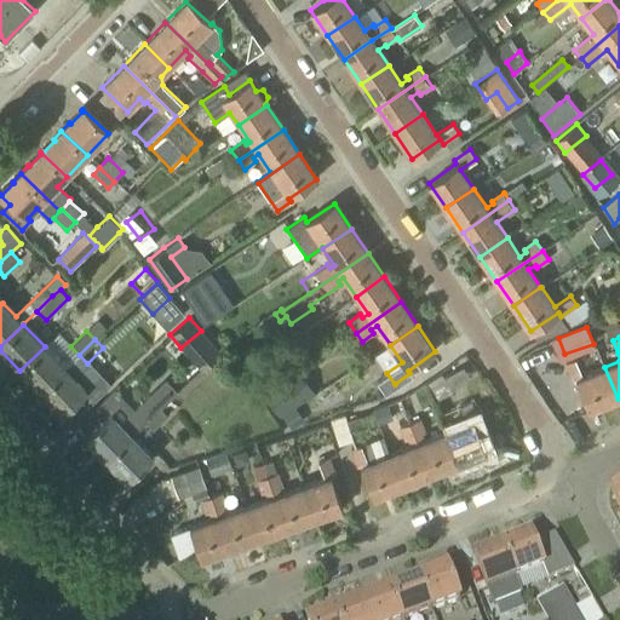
[(40,392),(65,368),(45,346),(19,371),(40,392)]
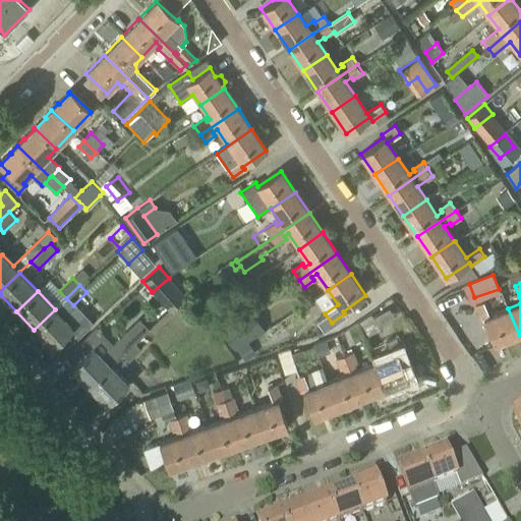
[(519,335),(508,308),(489,316),(483,301),(475,304),(482,320),(484,319),(496,345),(519,335)]
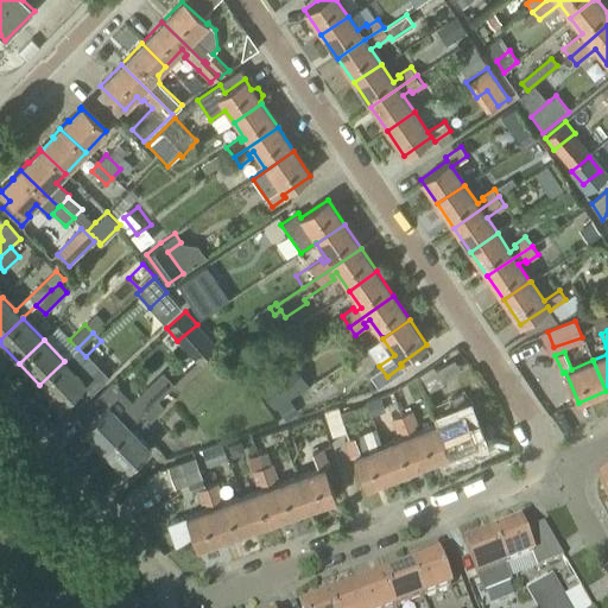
[(64,361),(39,385),(61,407),(75,393),(84,401),(103,384),(94,374),(86,384),(64,361)]
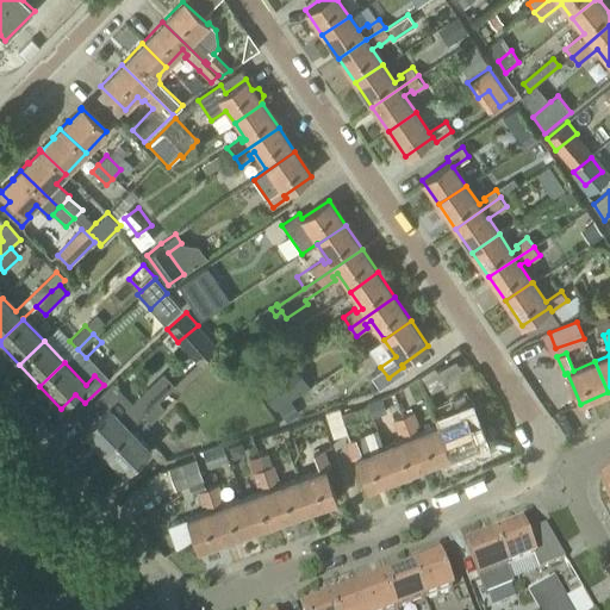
[(296,363),(260,386),(275,410),(311,387),(296,363)]
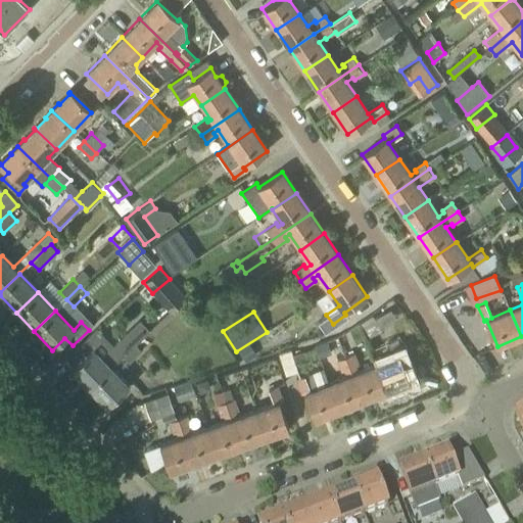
[(381,329),(375,319),(373,315),(362,322),(370,337),(381,329)]
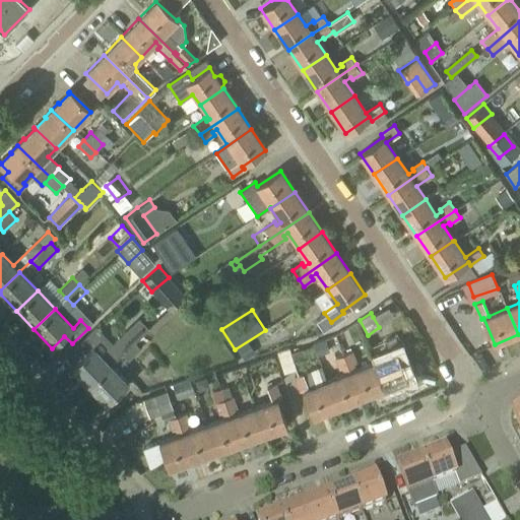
[(110,366),(122,354),(134,342),(149,328),(139,317),(112,343),(95,326),(83,338),(92,347),(71,368),(88,386),(110,366)]
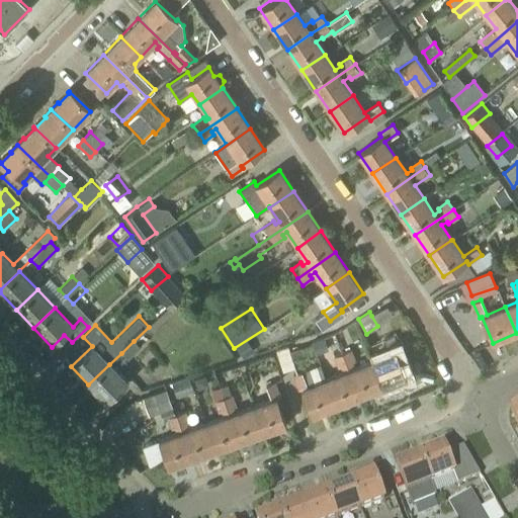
[(372,361),(382,387),(406,377),(396,352),(399,350),(393,336),(384,339),(391,354),(372,361)]
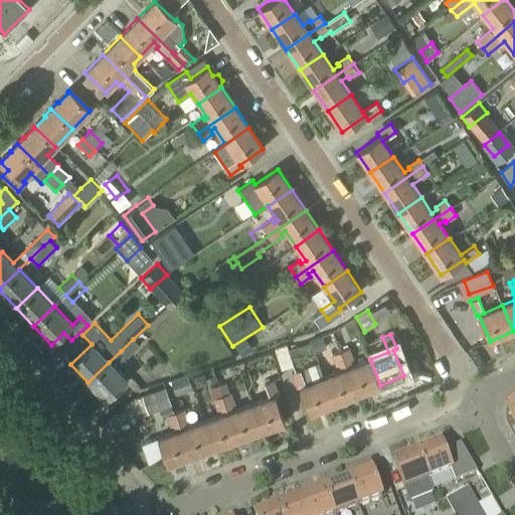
[(140,345),(133,339),(121,351),(128,357),(140,345)]
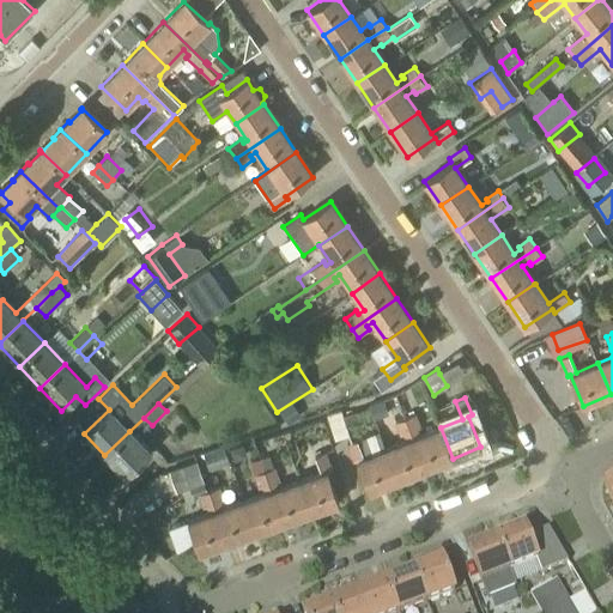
[(340,411),(327,416),(335,439),(349,436),(343,417),(340,411)]
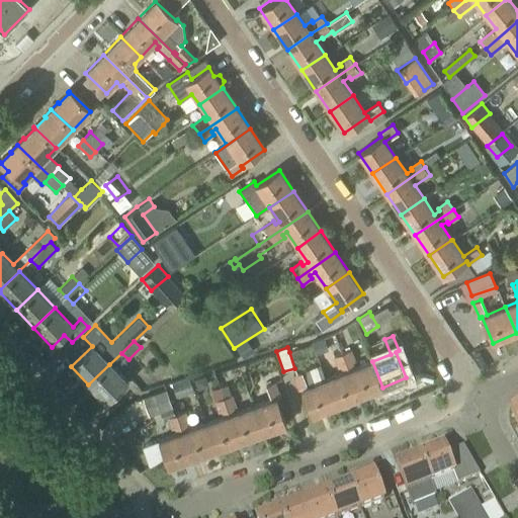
[(382,387),(372,361),(359,367),(351,349),(342,353),(359,397),(382,387)]
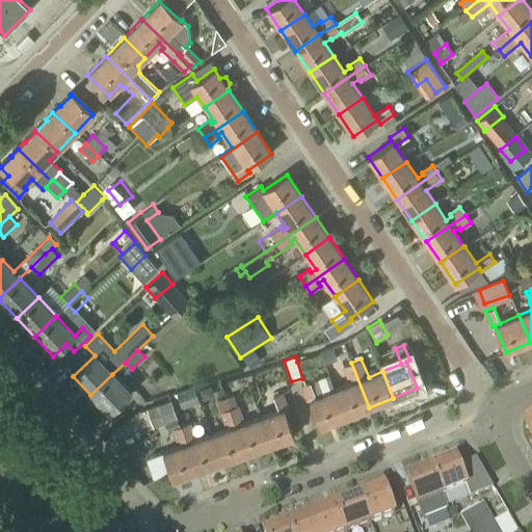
[(346,417),(369,407),(351,363),(342,367),(346,378),(349,376),(352,383),(335,390),(346,417)]
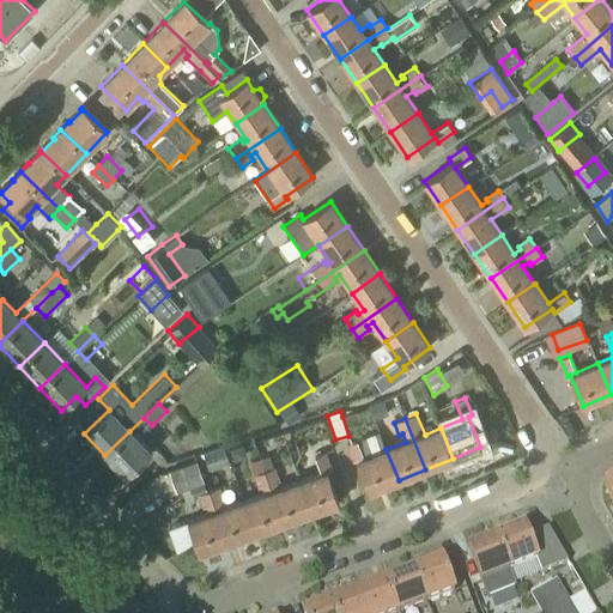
[(150,453),(129,431),(104,455),(125,477),(150,453)]
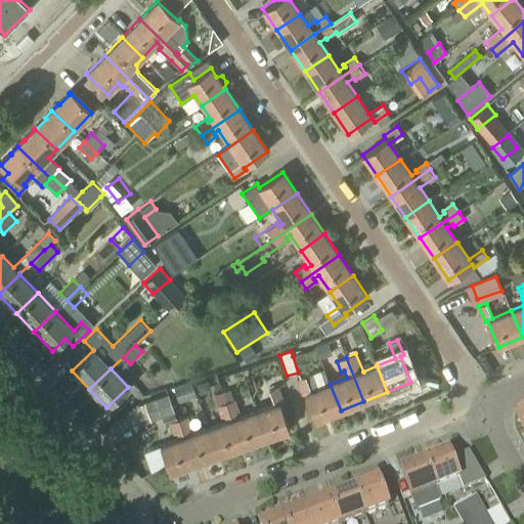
[(341,410),(330,384),(312,391),(305,376),(295,380),(301,395),(306,393),(316,421),(341,410)]
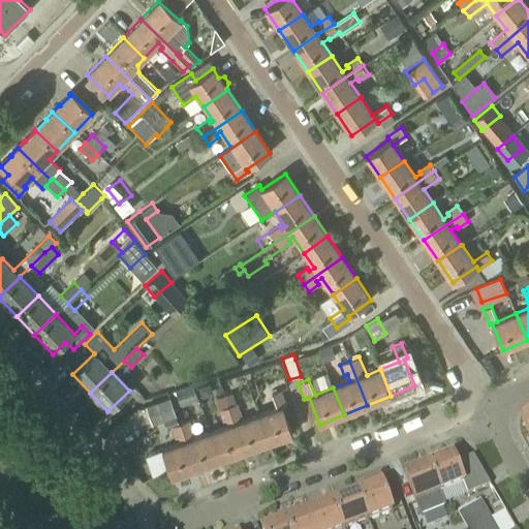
[(180,405),(198,398),(193,383),(175,391),(180,405)]
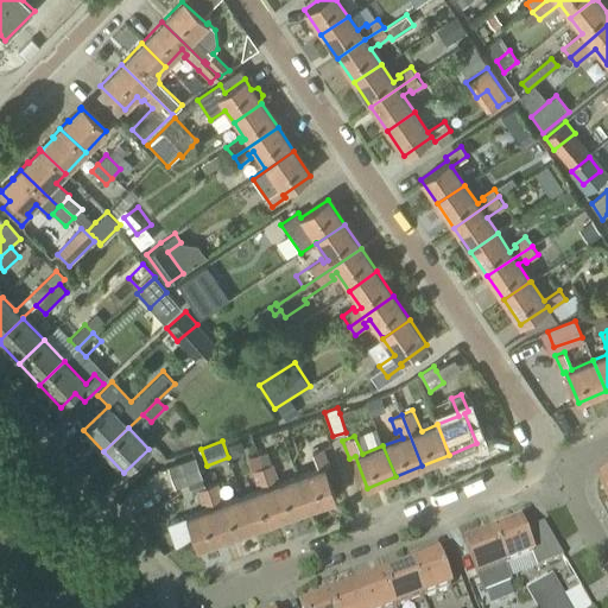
[(297,476),(309,508),(336,499),(325,466),(329,464),(323,448),(311,453),(317,469),(297,476)]
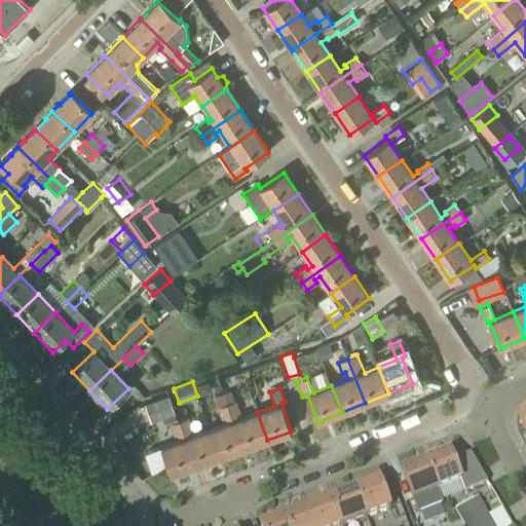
[(231,390),(224,393),(227,404),(235,401),(231,390)]
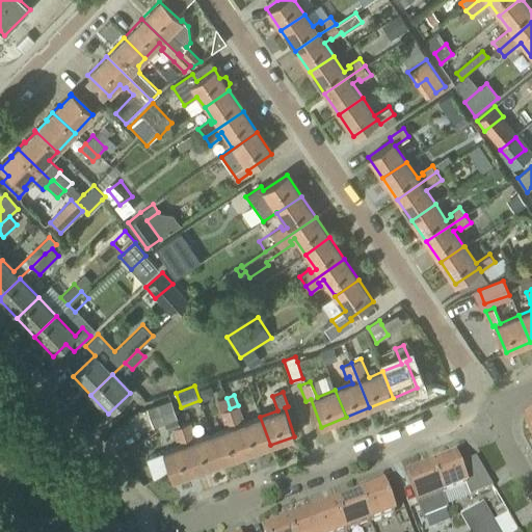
[(221,462),(245,454),(236,425),(227,398),(216,402),(223,424),(227,422),(229,428),(211,434),(221,462)]
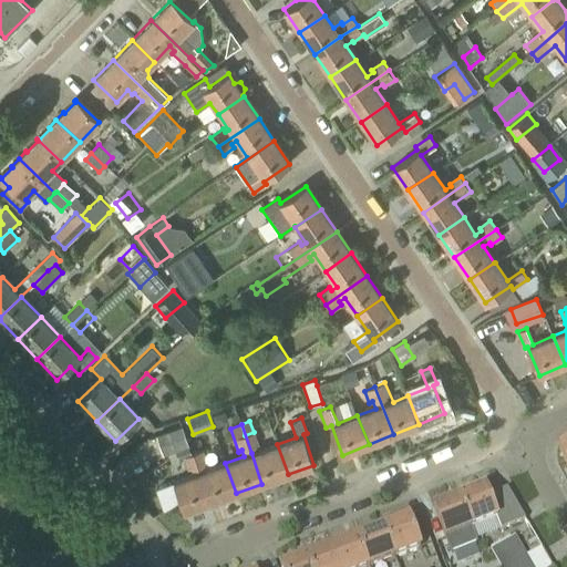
[(182,426),(156,435),(163,455),(175,451),(178,460),(183,459),(187,470),(192,468),(194,474),(174,482),(156,487),(163,508),(182,503),(184,512),(210,502),(199,472),(193,454),(192,454),(182,426)]
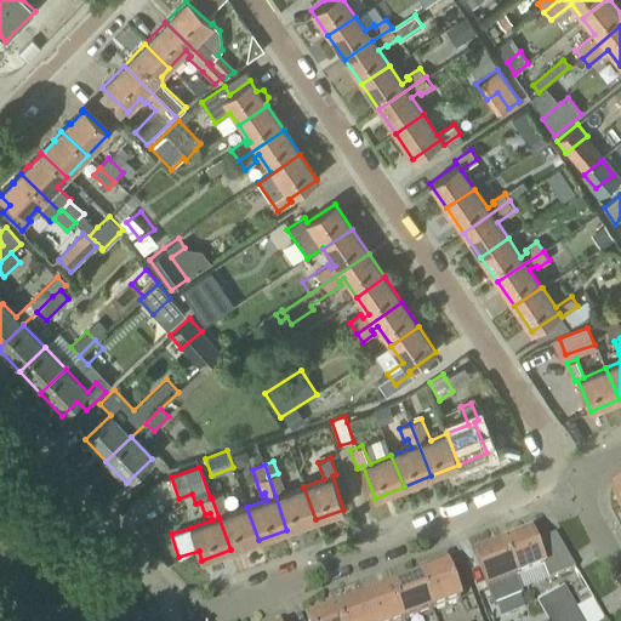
[(291,528),(301,524),(315,519),(303,486),(283,494),(280,488),(284,486),(279,473),(278,473),(268,477),(286,530),(291,528)]
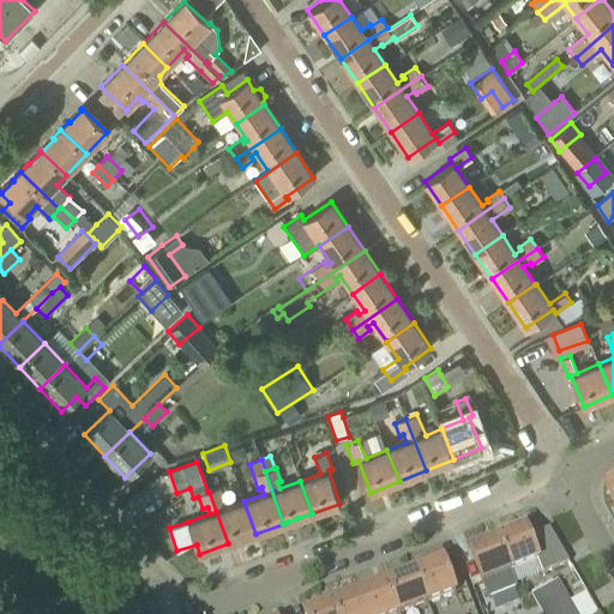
[(256,534),(244,501),(223,509),(221,501),(224,500),(220,488),(209,492),(216,511),(228,543),(256,534)]
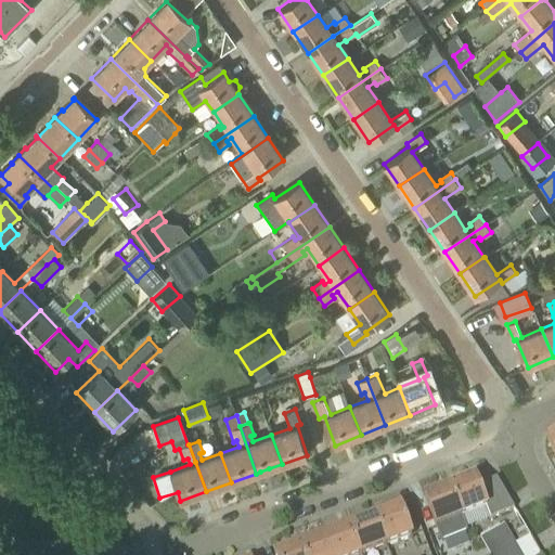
[(449,490),(461,519),(486,510),(490,520),(514,511),(506,498),(497,480),(477,488),(474,479),(449,490)]
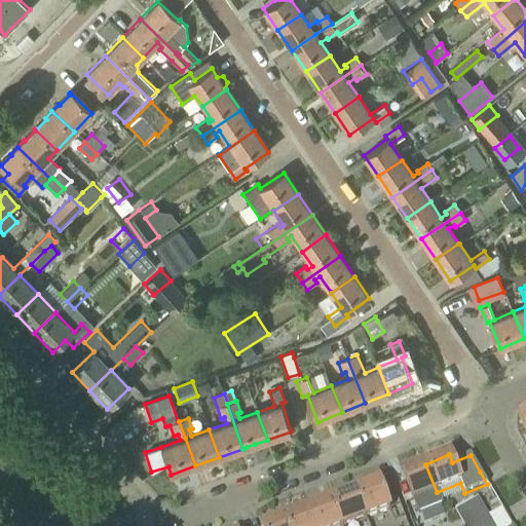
[(413,501),(437,492),(425,464),(402,474),(413,501)]
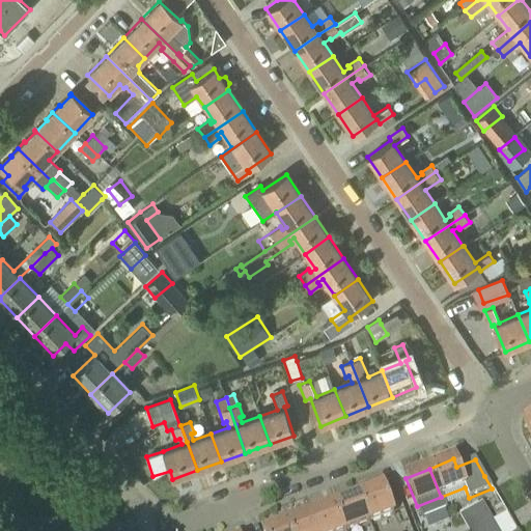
[(358,497),(369,525),(393,515),(383,487),(358,497)]
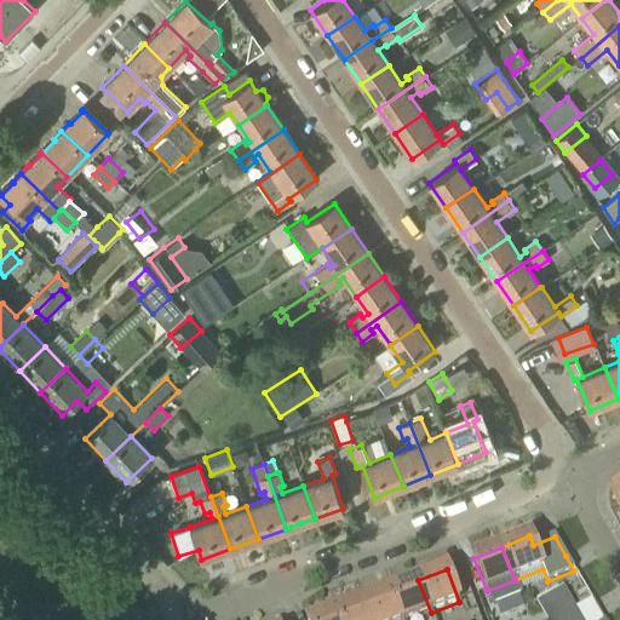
[(401,619),(411,619),(431,613),(418,580),(390,590),(401,619)]
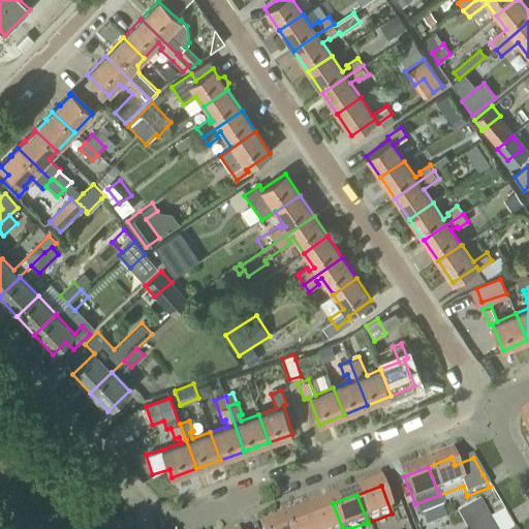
[(463,525),(486,511),(479,502),(457,515),(463,525)]
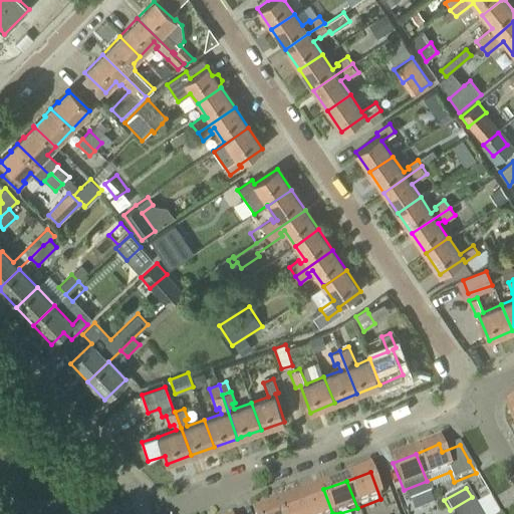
[(332,513),(323,489),(300,498),(306,513),(332,513)]
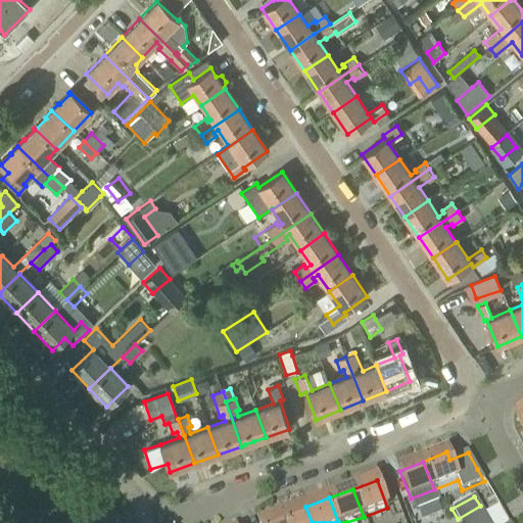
[(480,506),(458,519),(460,522),(470,522),(485,515),(480,506)]
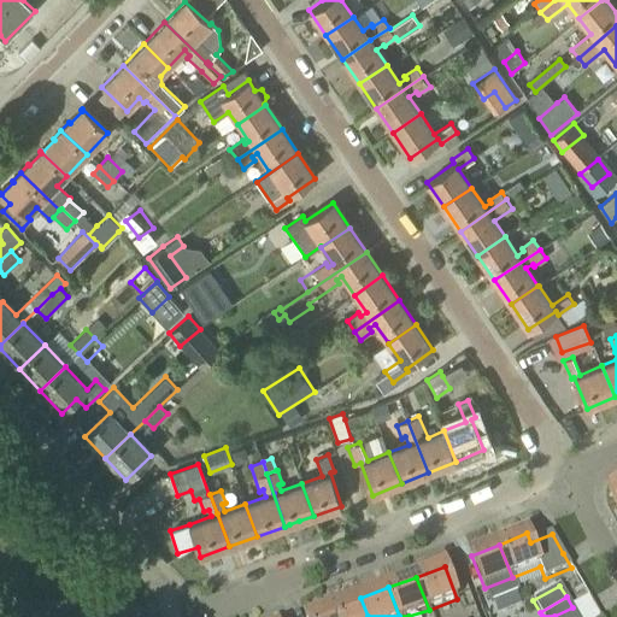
[(368,616),(360,598),(334,609),(336,616),(368,616)]
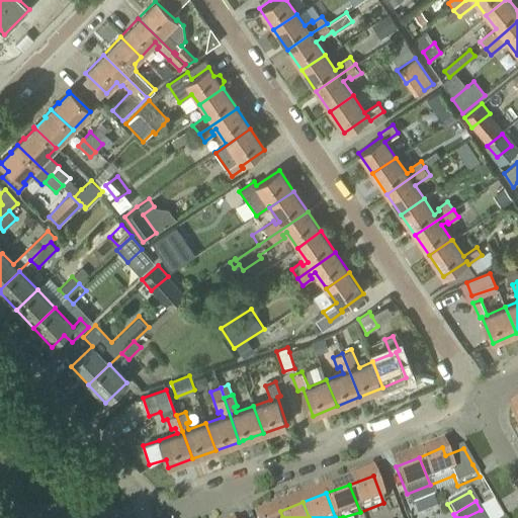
[(503,517),(494,502),(481,510),(485,517),(503,517)]
